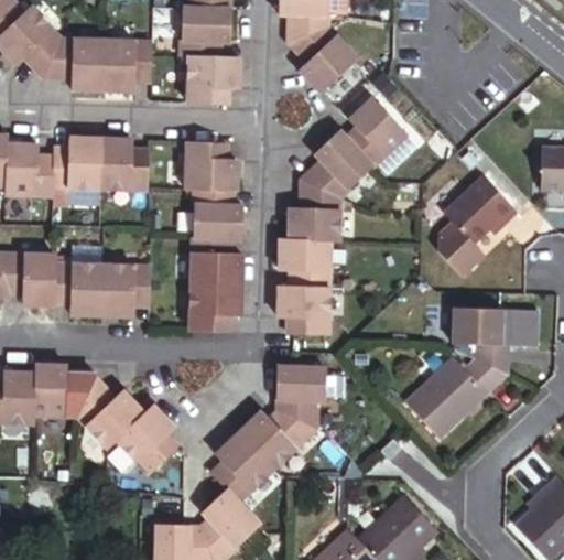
[(0,0),(0,30),(1,32),(26,9),(17,0),(0,0)]
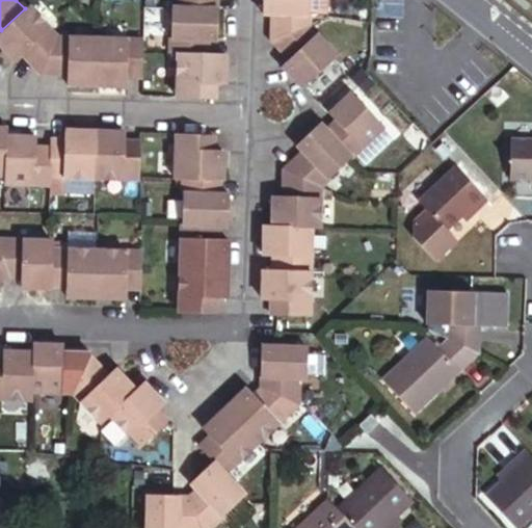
[(182,0),(182,7),(214,8),(214,0),(182,0)]
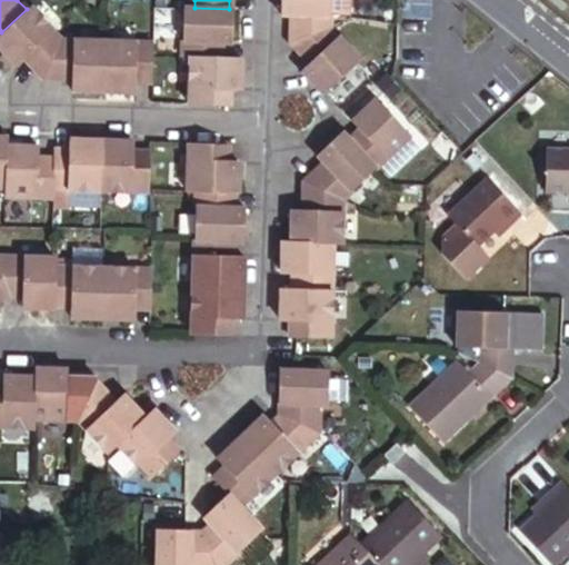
[(332,25),(332,0),(283,0),(283,12),(298,13),(297,38),(332,25)]
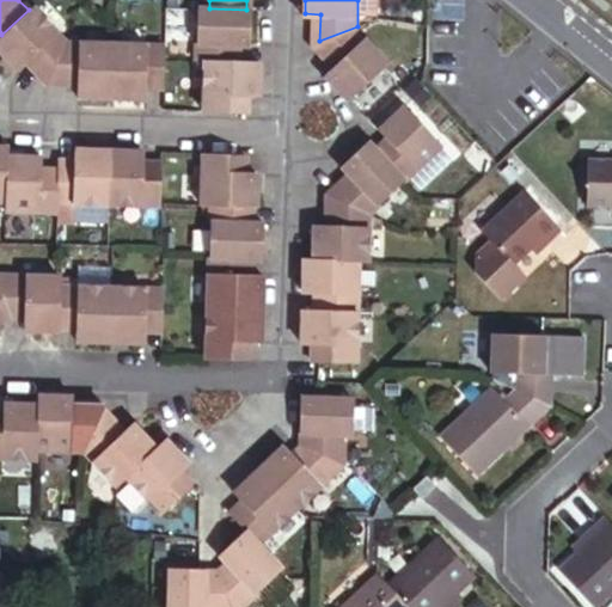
[(51,74),(69,41),(36,4),(29,10),(1,35),(0,36),(0,47),(18,66),(26,62),(29,62),(51,74)]
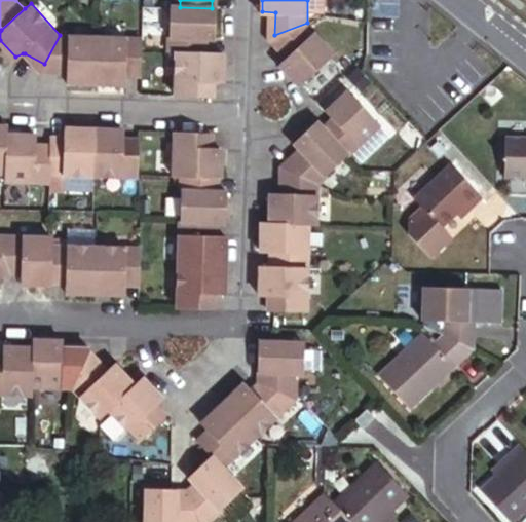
[(217,38),(218,8),(212,8),(180,7),(173,6),(171,51),(179,51),(202,52),(202,38),(217,38)]
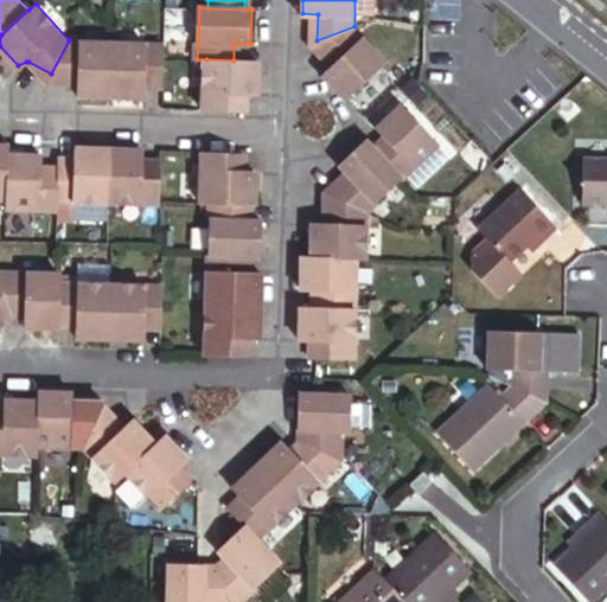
[(347,97),(384,62),(355,26),(317,40),(334,61),(324,72),(347,97)]
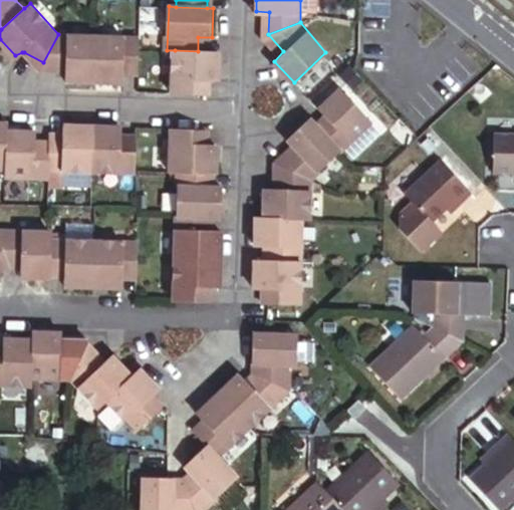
[(95,80),(96,36),(58,34),(43,62),(66,64),(65,79),(95,80)]
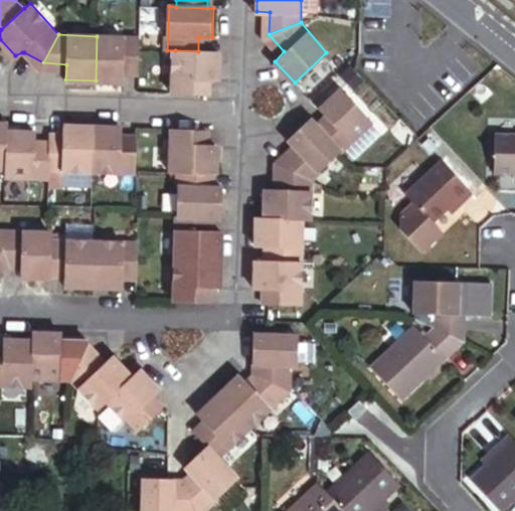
[(139,68),(140,37),(97,36),(96,80),(125,81),(126,68),(139,68)]
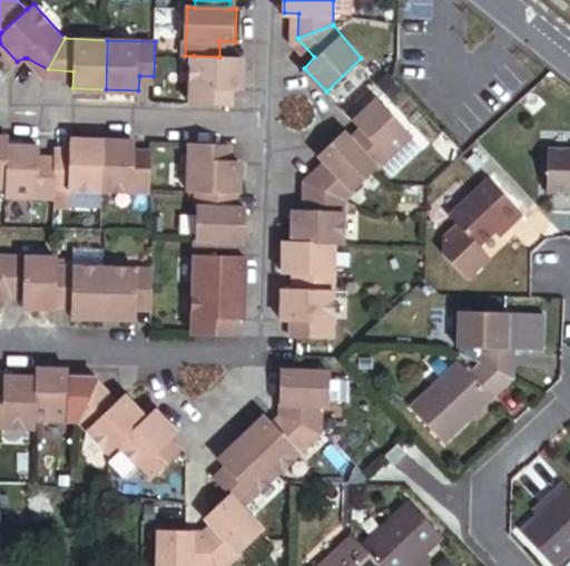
[(242,89),(243,58),(219,57),(194,56),(192,104),(227,105),(227,88),(242,89)]
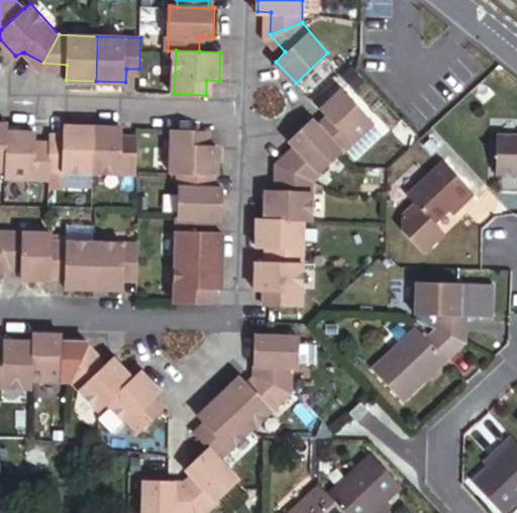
[(153,87),(153,74),(145,74),(144,87),(153,87)]
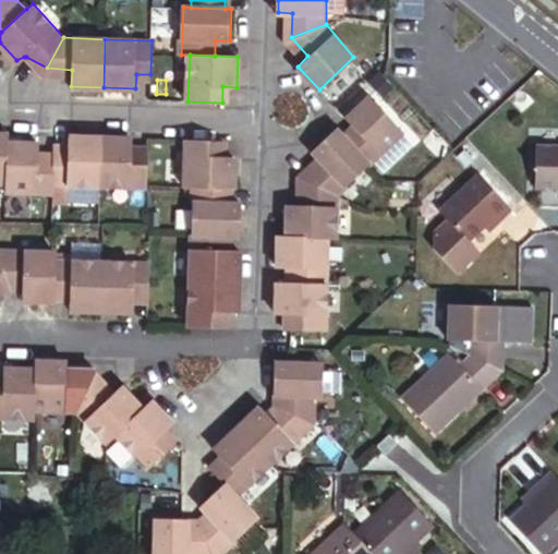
[(370,163),(402,133),(368,97),(346,119),(356,130),(347,139),(370,163)]
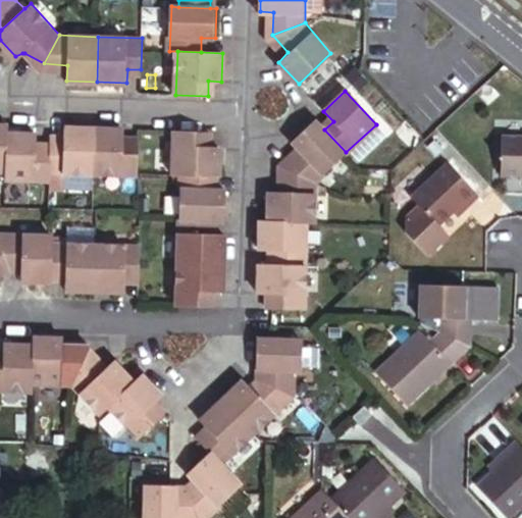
[(317,183),(346,152),(324,130),(314,119),(293,141),(301,152),(285,167),(317,183)]
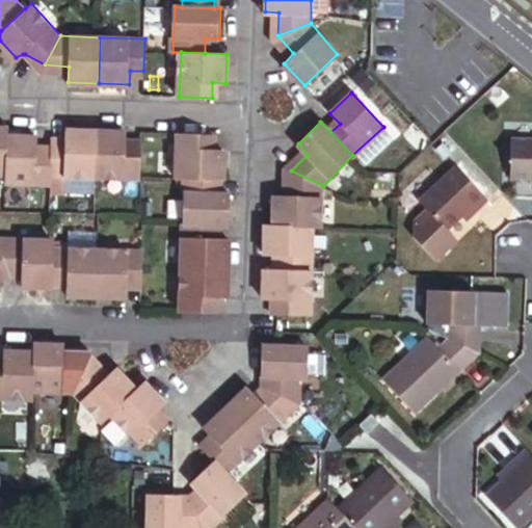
[(95,177),(97,130),(67,129),(65,143),(51,142),(51,150),(50,176),(95,177)]
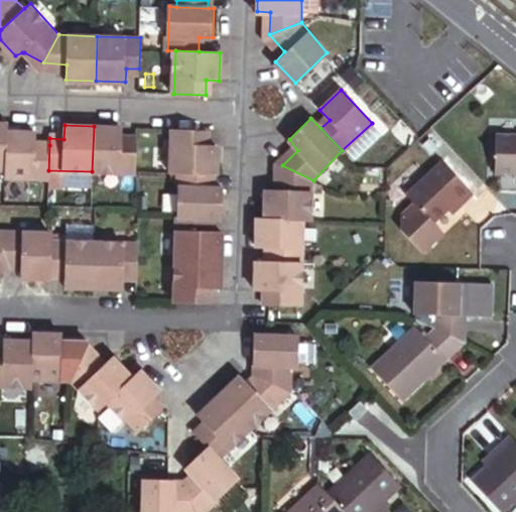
[(136,172),(137,141),(123,141),(123,127),(94,126),(92,171),(136,172)]
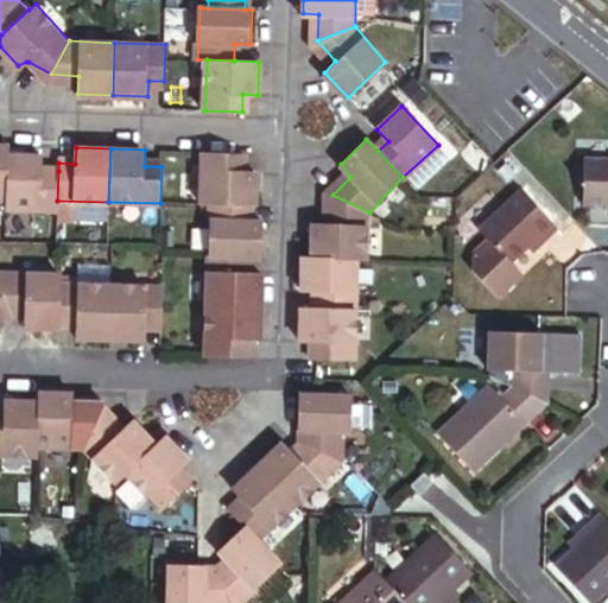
[(254,204),(255,170),(241,170),(241,152),(203,151),(203,204),(210,204),(248,205),(254,204)]
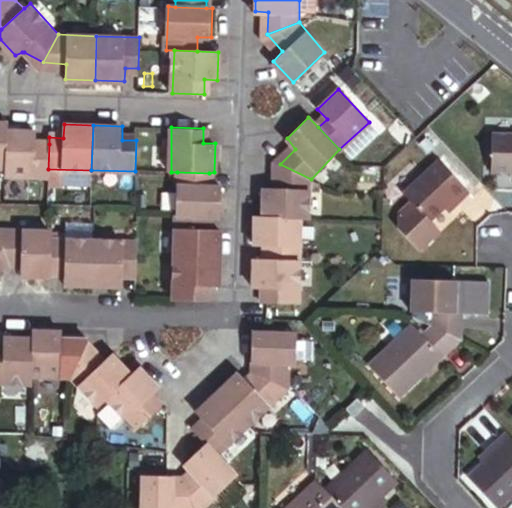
[(48,169),(49,144),(36,144),(36,130),(7,129),(6,167),(5,175),(48,176),(48,169)]
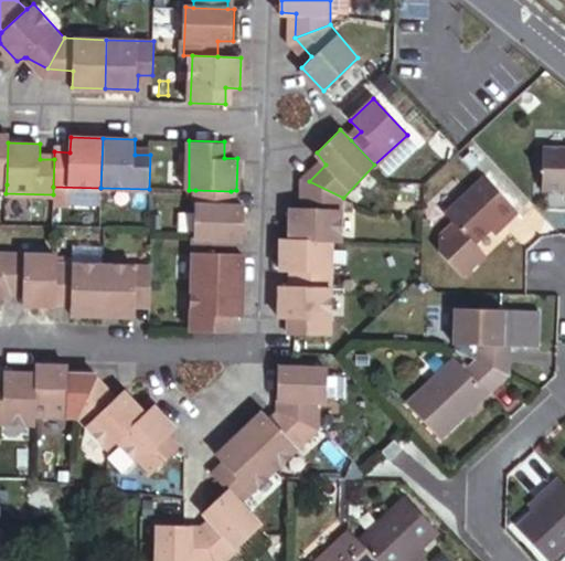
[(564,145),(542,145),(541,187),(564,187),(564,145)]
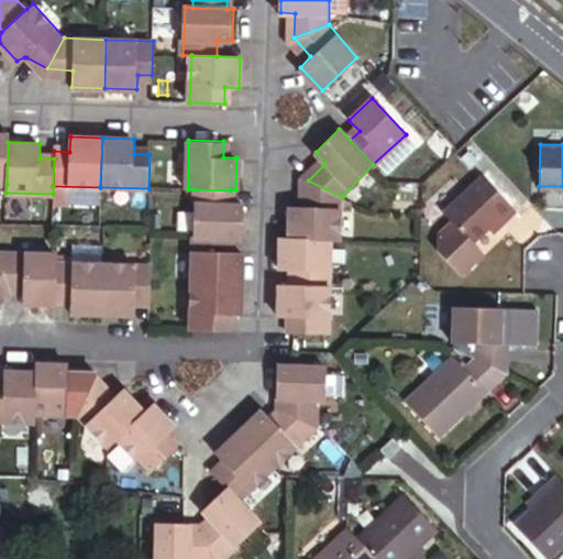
[(473,164),(482,155),(472,146),(464,154),(473,164)]
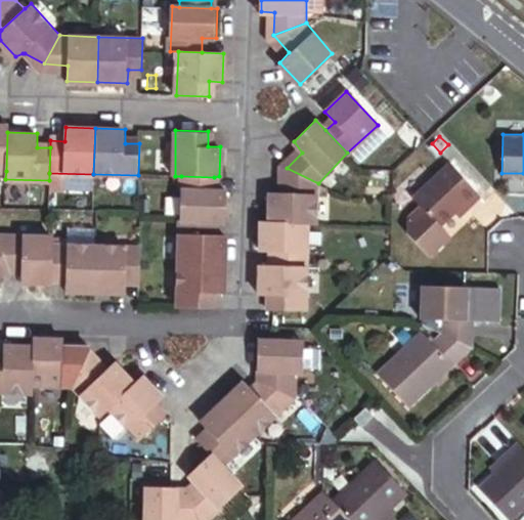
[(440,153),(432,143),(429,146),(437,156),(440,153)]
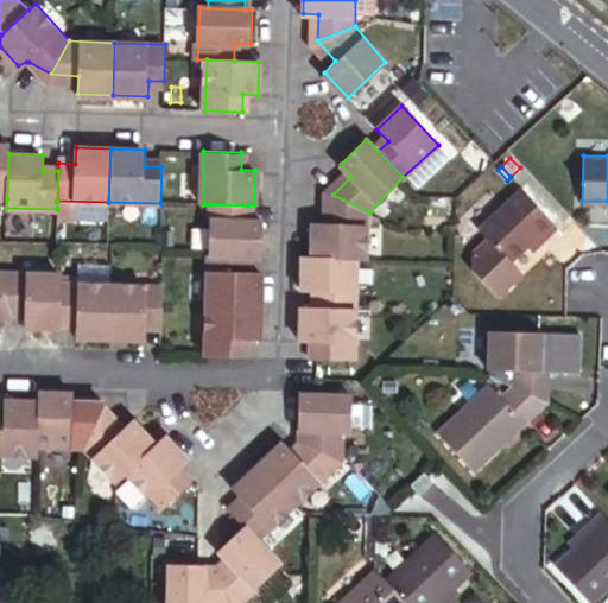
[(559,215),(527,182),(521,188),(552,221),(559,215)]
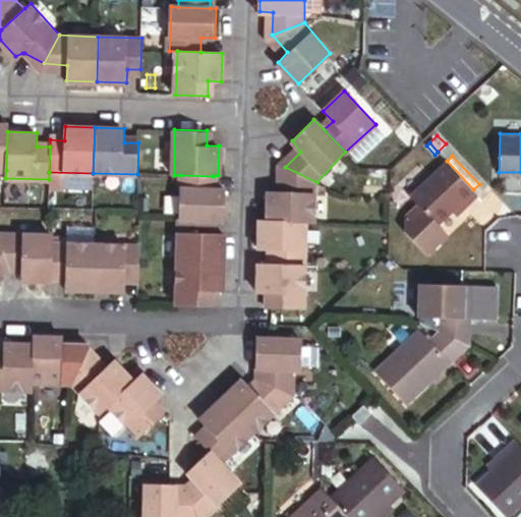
[(456,214),(465,207),(464,206),(465,205),(462,200),(473,189),(447,161),(410,194),(419,205),(399,223),(426,252),(447,233),(438,224),(452,210),(456,214)]
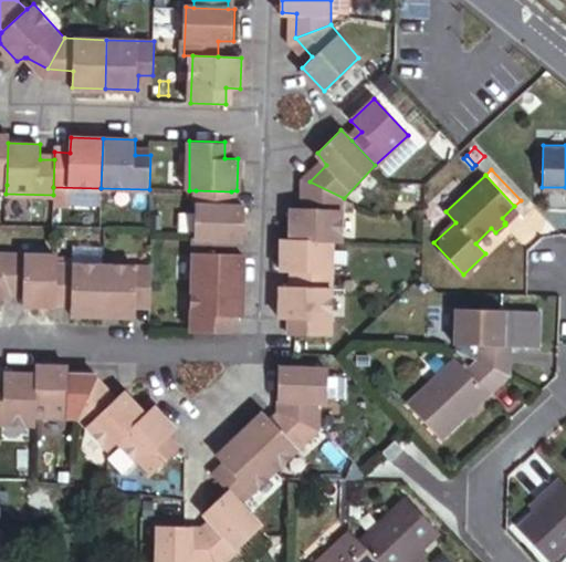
[(343,241),(344,198),(310,181),(307,208),(294,208),(292,240),(334,241),(343,241)]
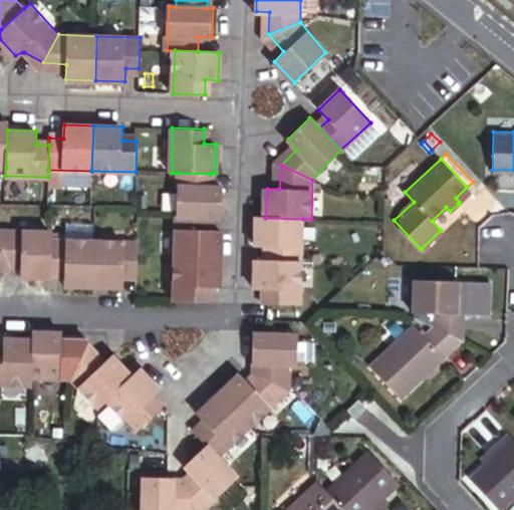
[(222,216),(223,187),(210,186),(210,174),(178,173),(177,214),(209,216),(222,216)]
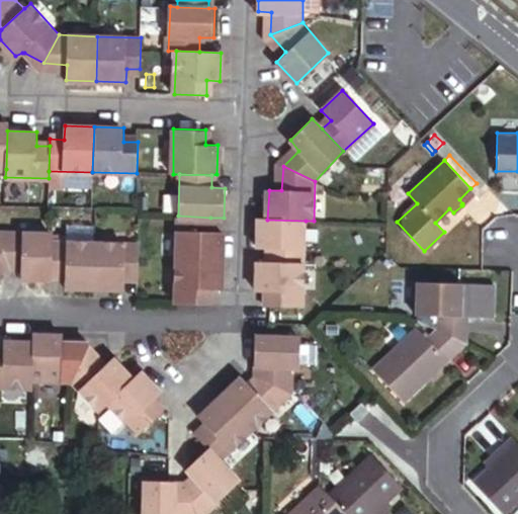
[(462,203),(475,192),(470,188),(459,199),(462,203)]
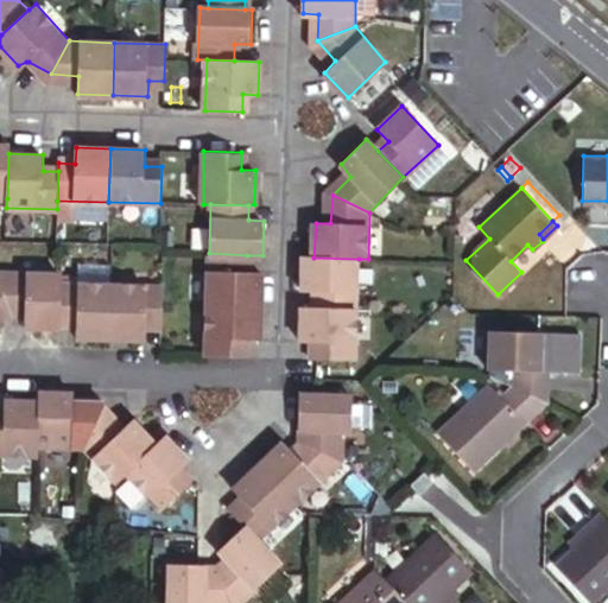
[(260,305),(261,271),(246,271),(247,255),(209,253),(208,304),(260,305)]
